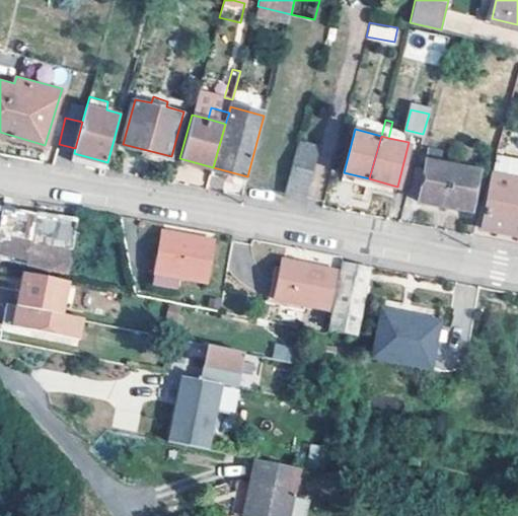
[(320,146),(297,140),(284,191),(308,196),(320,146)]
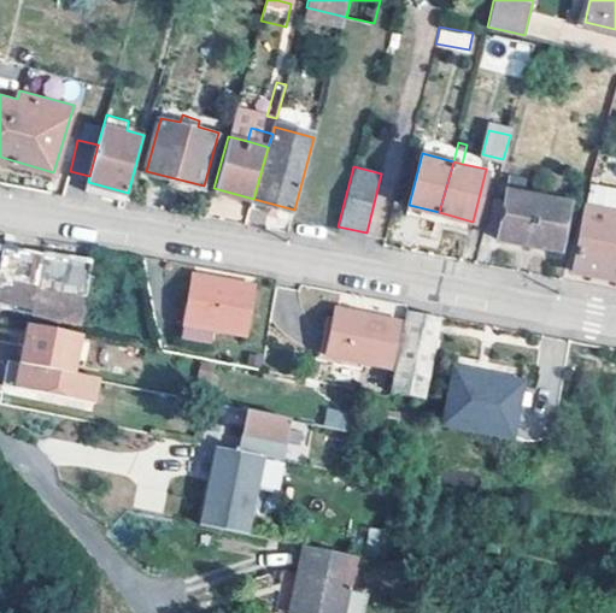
[(528,241),(538,194),(522,190),(524,175),(510,171),(505,196),(494,195),(486,225),(499,228),(498,236),(528,241)]
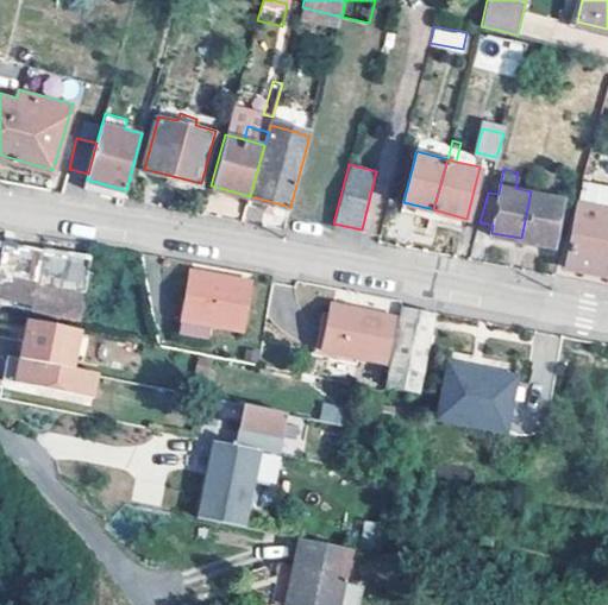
[(607,182),(582,177),(581,182),(577,201),(607,207),(607,182)]
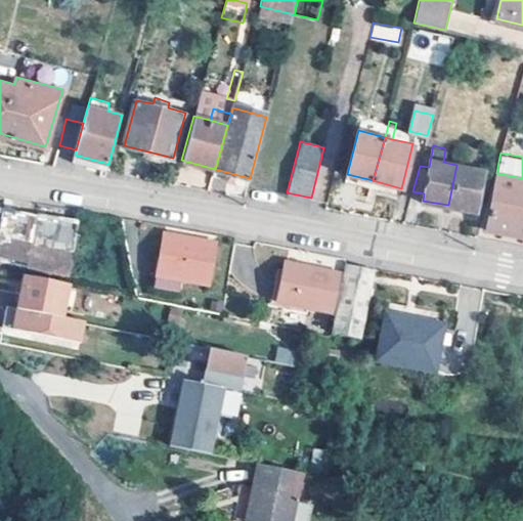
[(109,164),(75,155),(73,161),(106,170),(109,164)]
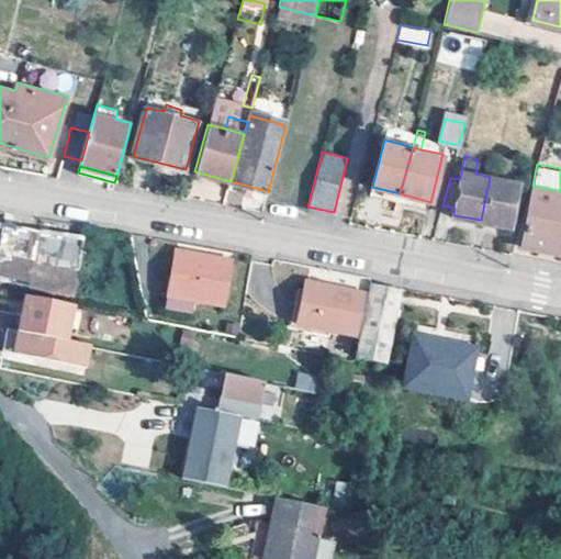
[(517,182),(490,177),(481,220),(508,225),(517,182)]
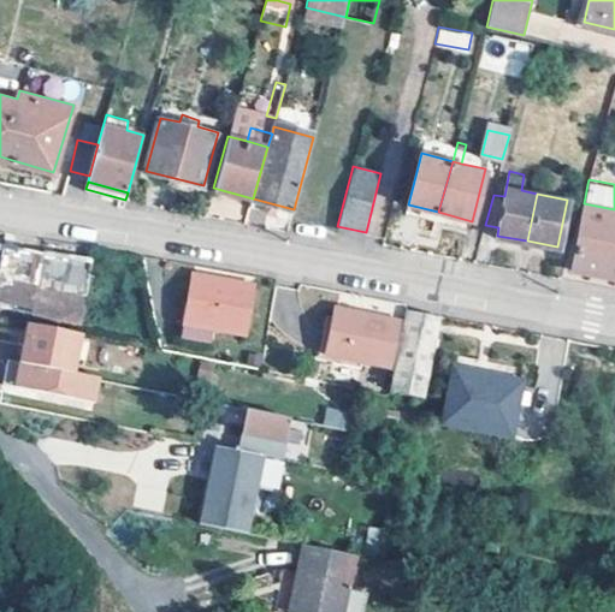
[(614,209),(584,203),(572,268),(614,275),(614,209)]
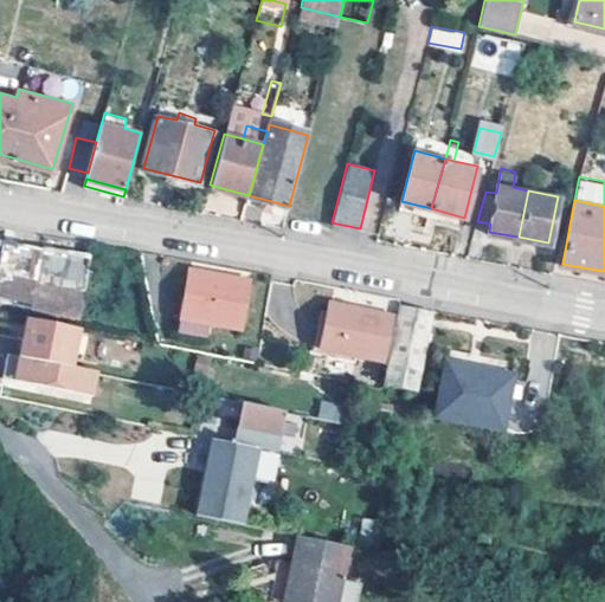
[(0,298),(50,308),(59,247),(15,240),(0,239),(0,260),(0,298)]
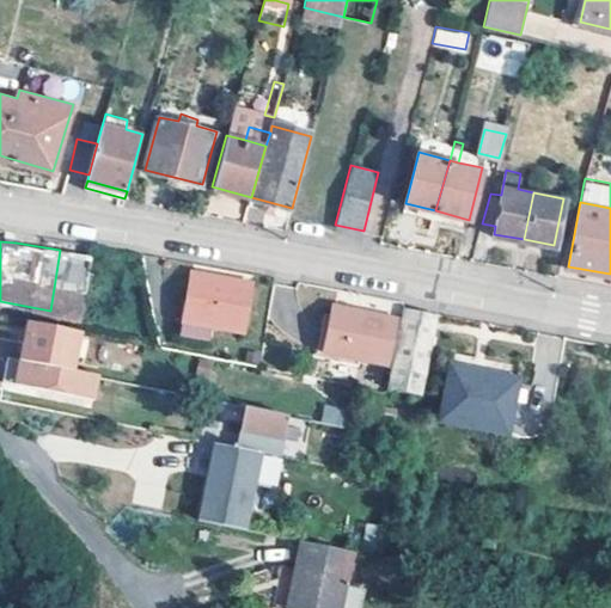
[(93,256),(60,250),(50,311),(85,317),(93,256)]
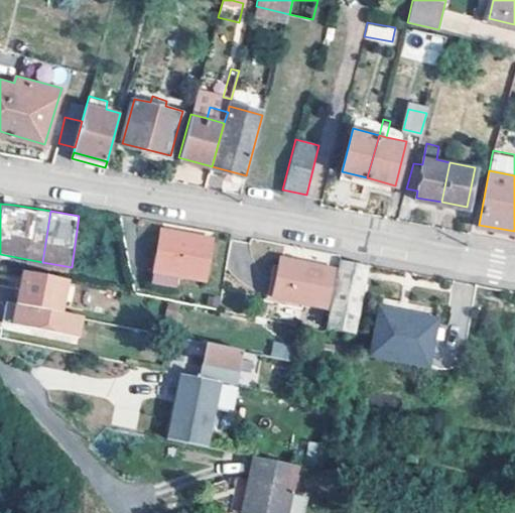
[(186,241),(158,236),(148,285),(174,289),(176,278),(206,283),(214,242),(187,237),(186,241)]
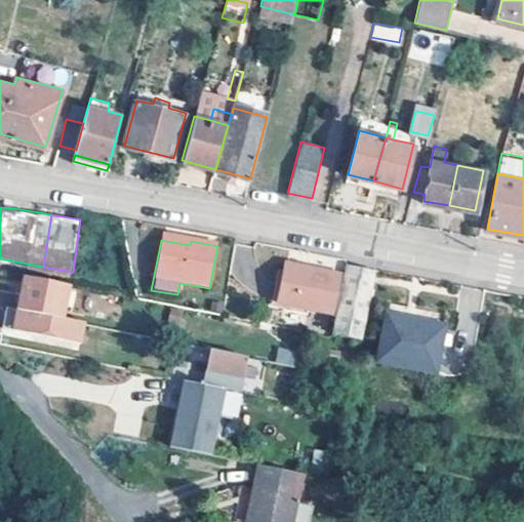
[(373,269),(348,265),(332,331),(359,337),(373,269)]
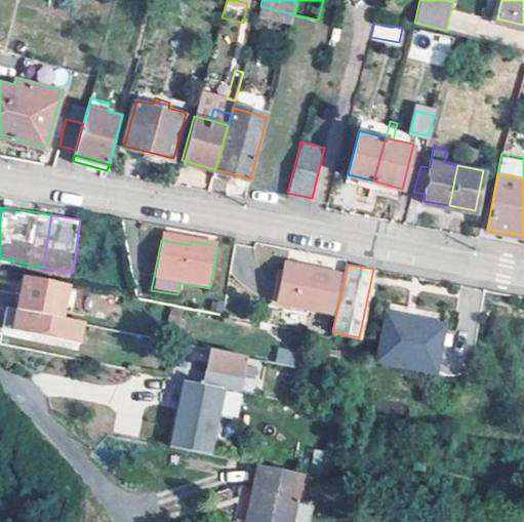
[(340,277),(286,266),(278,304),(332,315),(340,277)]
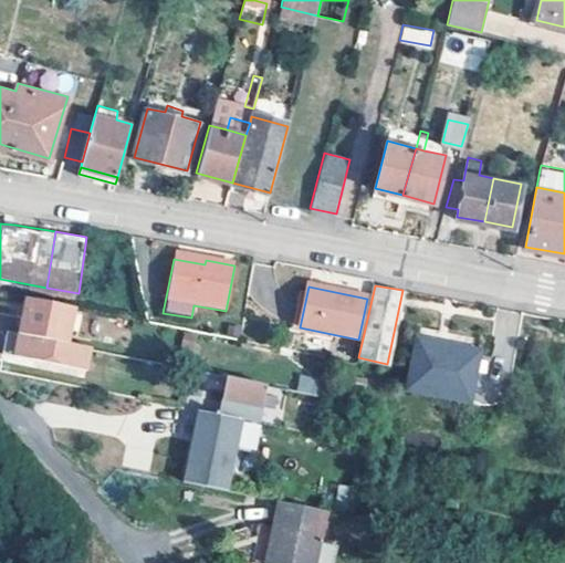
[(44,299),(28,295),(22,332),(71,342),(77,305),(44,299)]
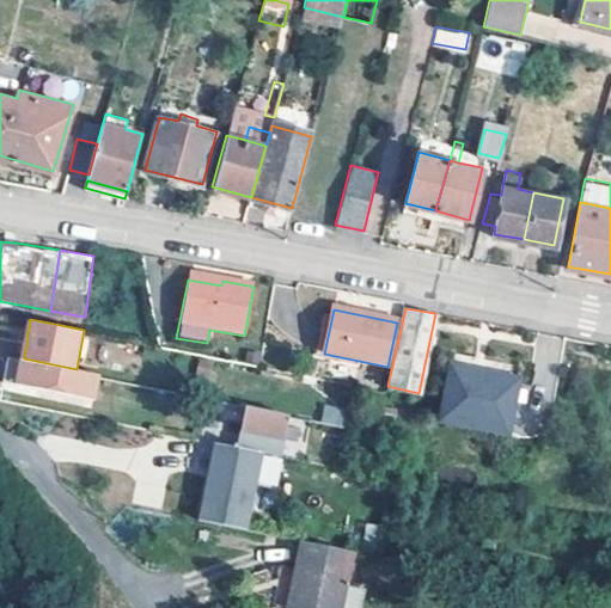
[(77,369),(24,358),(12,356),(7,380),(97,398),(102,374),(77,369)]
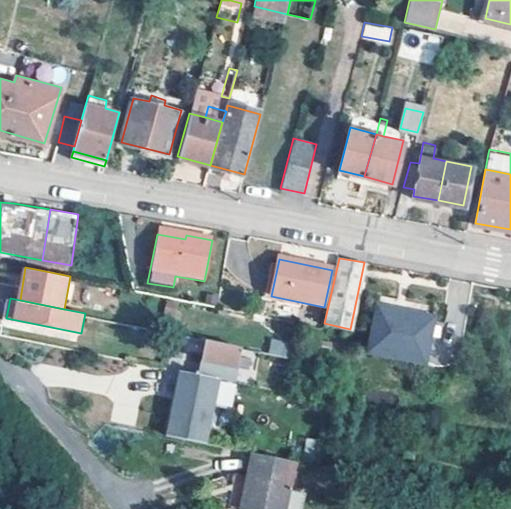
[(373,337),(426,348),(433,317),(379,306),(373,337)]
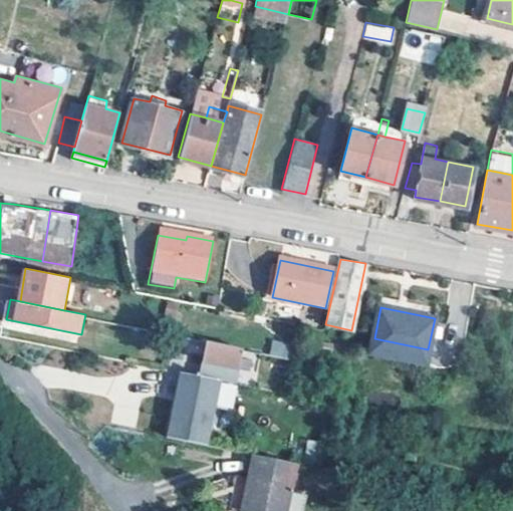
[(426,362),(428,349),(374,338),(371,351),(426,362)]
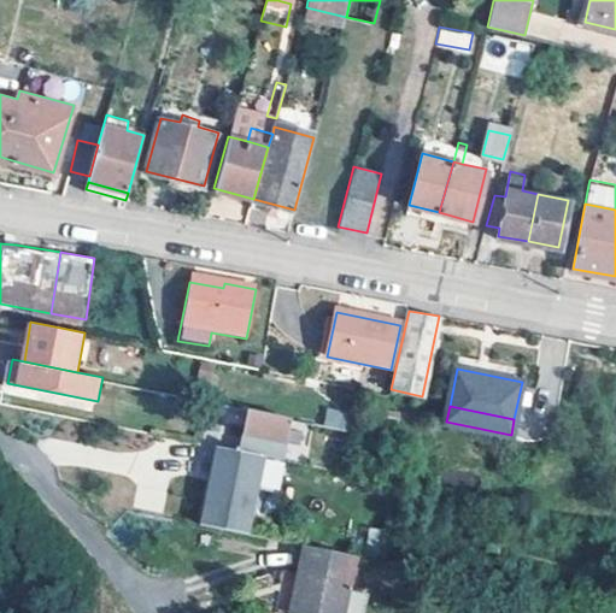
[(248,407),(240,447),(264,452),(268,436),(333,449),(338,425),(248,407)]
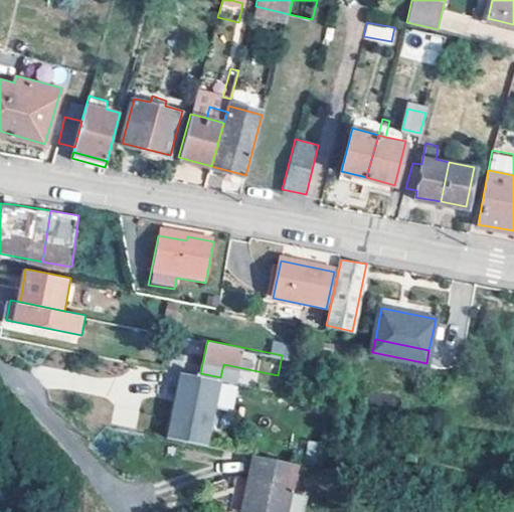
[(211,424),(220,377),(200,373),(182,369),(171,416),(211,424)]
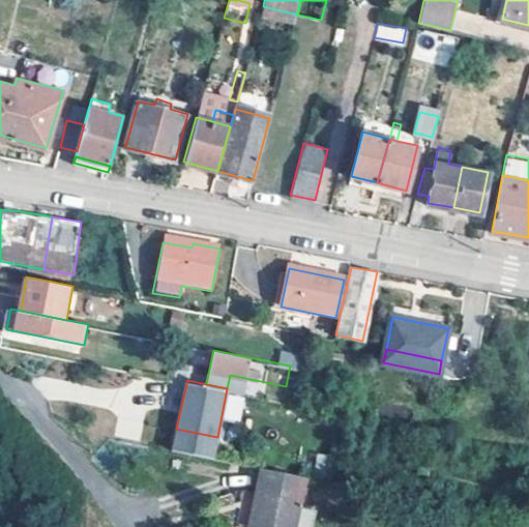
[(306,477),(263,469),(251,526),(314,526),(317,511),(301,507),(306,477)]
